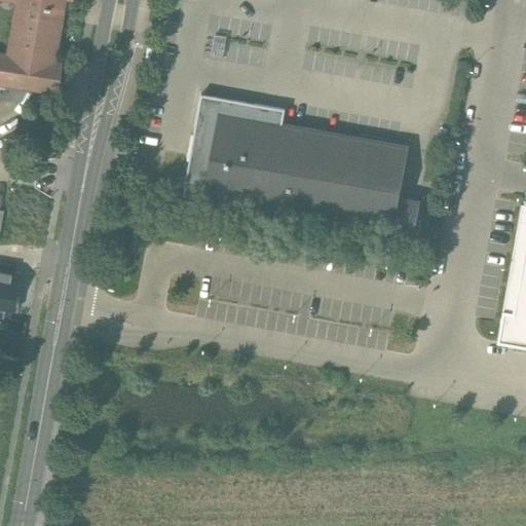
[(0,0),(17,3),(8,59),(0,57),(0,83),(53,94),(59,66),(50,65),(54,46),(52,46),(59,10),(60,0),(68,0),(70,0),(0,0)]
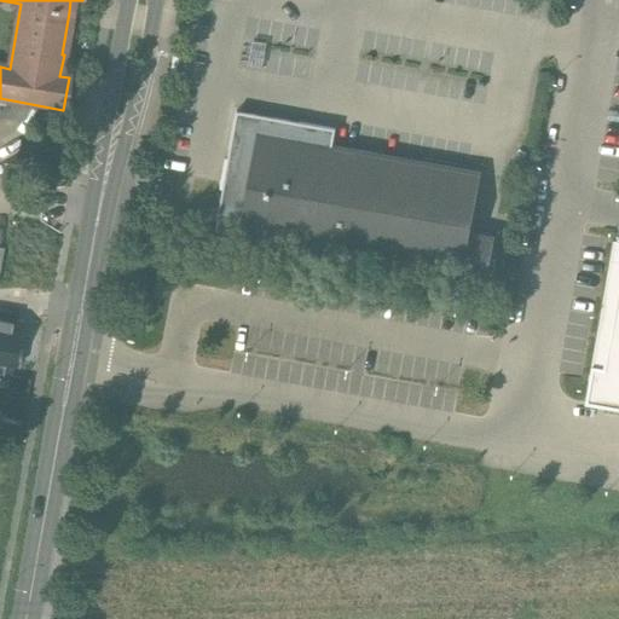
[(266,45),(252,44),(248,68),(262,70),(266,45)]
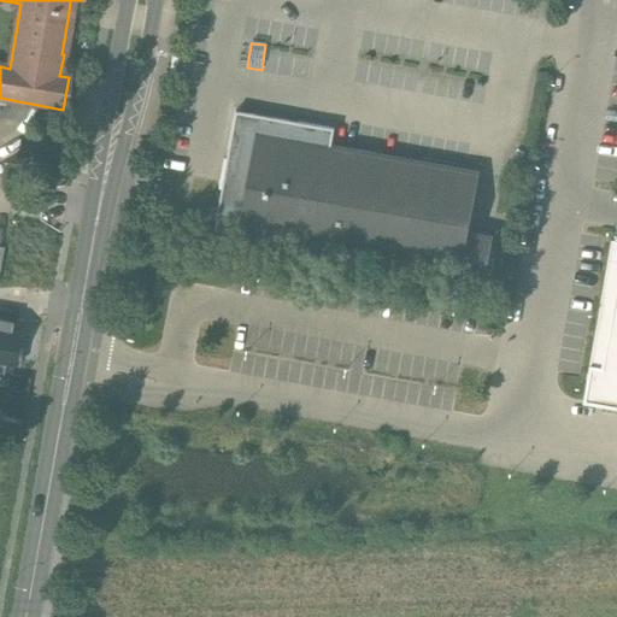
[(616,123),(616,111),(606,110),(604,122),(616,123)]
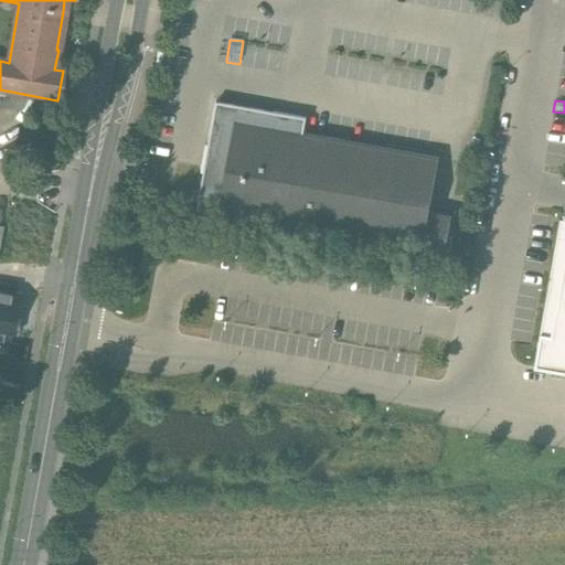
[(232,105),(217,102),(198,212),(444,256),(450,219),(428,215),(438,159),(300,134),(302,117),(232,105)]
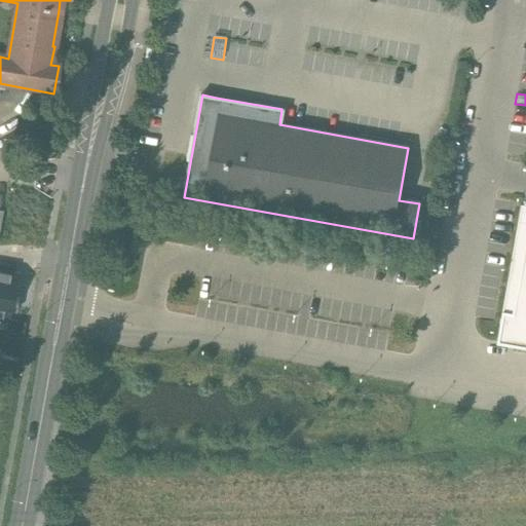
[(525,209),(521,209),(501,323),(498,345),(525,349),(525,209)]
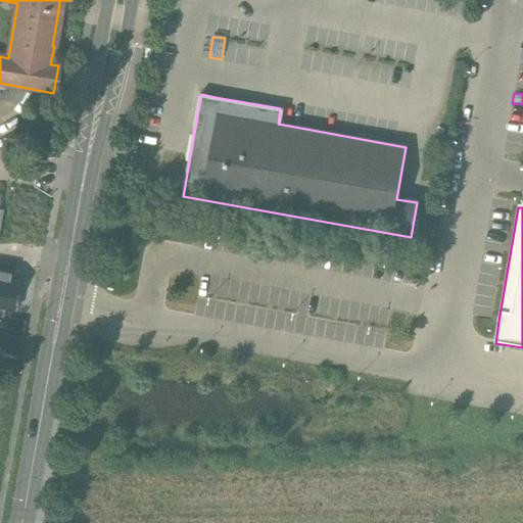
[(0,317),(7,319),(16,274),(0,271),(0,317)]
